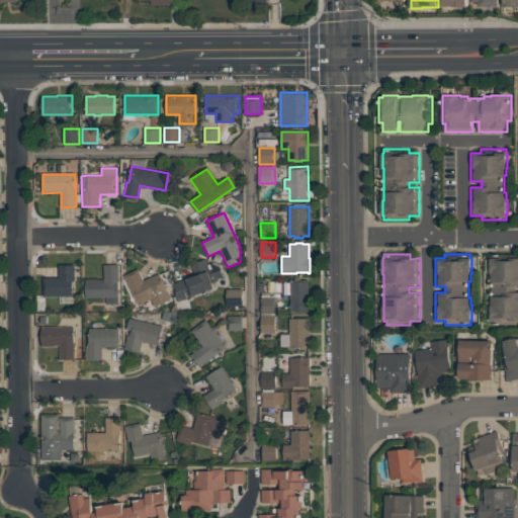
[(492,255),(517,254),(517,258),(517,286),(517,291),(517,320),(517,324),(493,325),(493,321),(491,321),(491,305),(492,305),(492,271),(491,271),(491,258),(492,258),(492,255)]
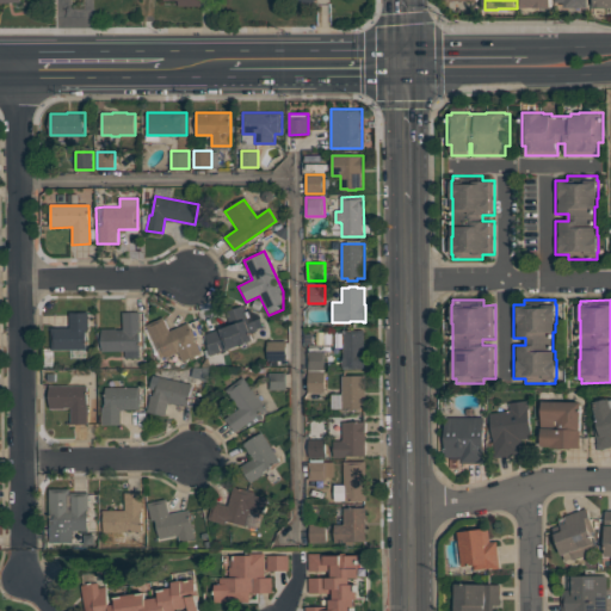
[(211,355),(204,333),(230,326),(227,310),(244,306),(246,314),(250,313),(259,309),(263,318),(260,319),(263,327),(251,331),(254,340),(248,341),(250,346),(242,349),(242,345),(226,350),(227,352),(222,353),(222,352),(211,355)]
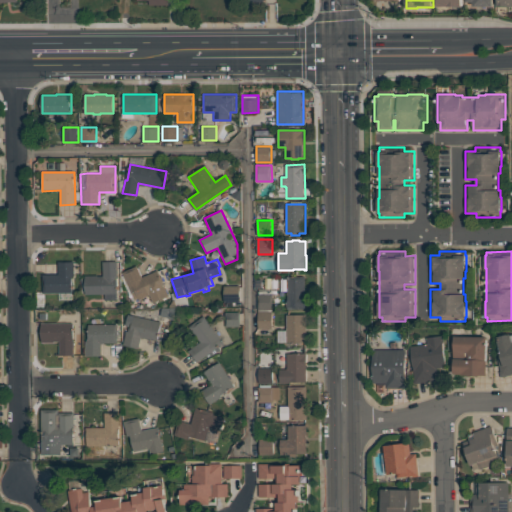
[(43,294),(42,275),(58,275),(57,262),(75,261),(75,293),(43,294)]
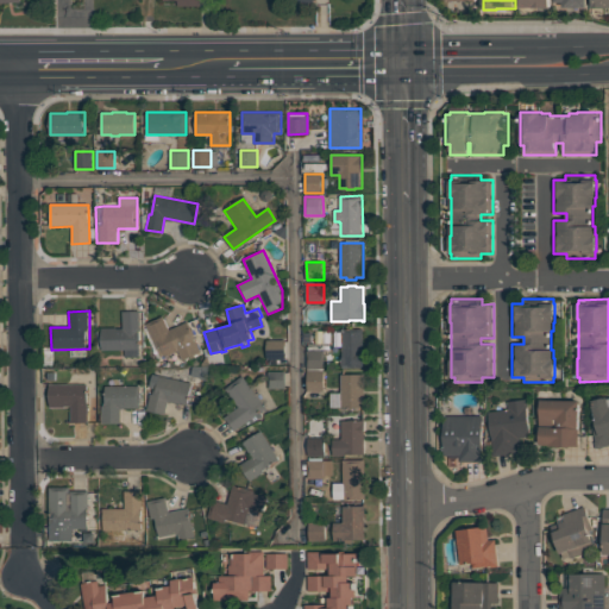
[(121,312),(139,312),(140,357),(125,357),(125,350),(101,351),(101,328),(121,327),(121,312)]
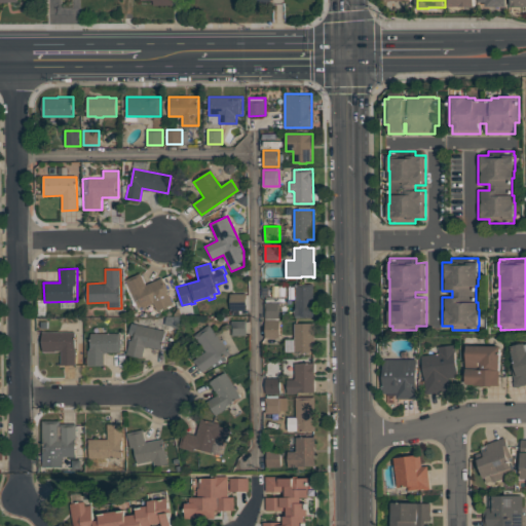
[(141,273),(146,285),(161,278),(173,305),(157,312),(153,302),(139,309),(125,279),(141,273)]
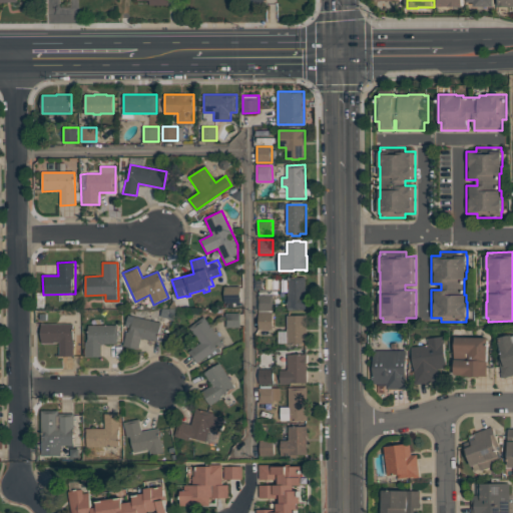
[(306,310),(287,310),(287,305),(289,303),(289,277),(306,277),(306,310)]
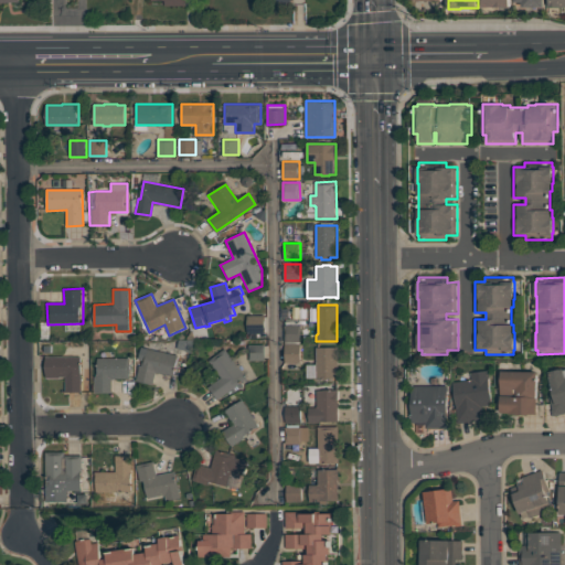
[(265,333),(258,333),(258,338),(251,338),(251,333),(247,333),(247,315),(265,315),(265,333)]
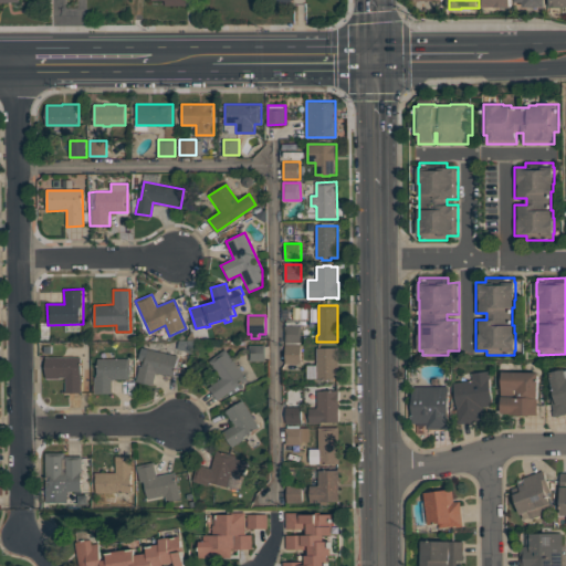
[(285,325),(302,325),(302,343),(285,343),(285,325)]
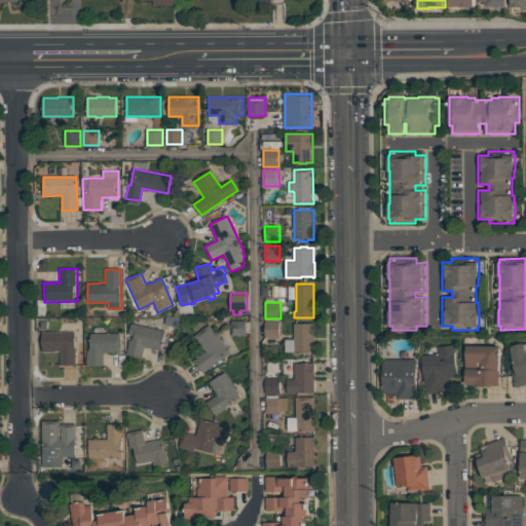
[(280,318),(280,338),(265,338),(265,318),(280,318)]
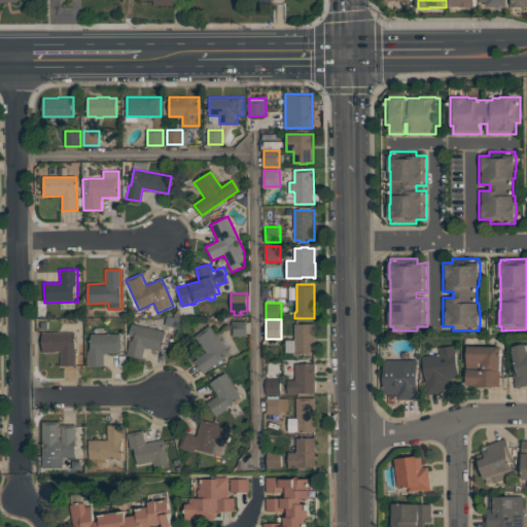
[(247,321),(247,337),(233,337),(233,321),(247,321)]
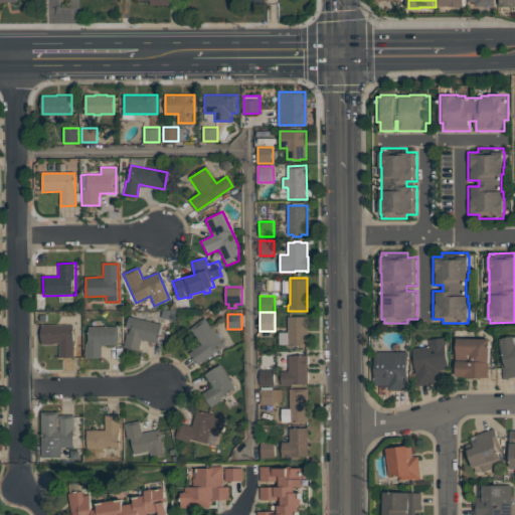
[(162,324),(158,343),(142,340),(139,351),(124,347),(127,333),(129,334),(130,329),(126,328),(128,316),(162,324)]
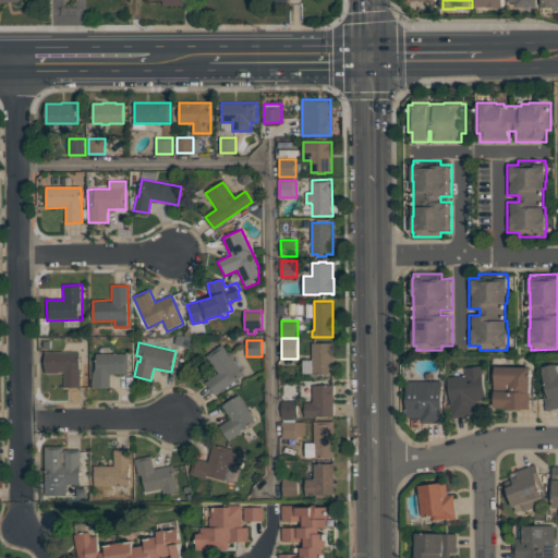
[(313,374),(313,343),(334,342),(335,365),(334,365),(334,374),(313,374)]
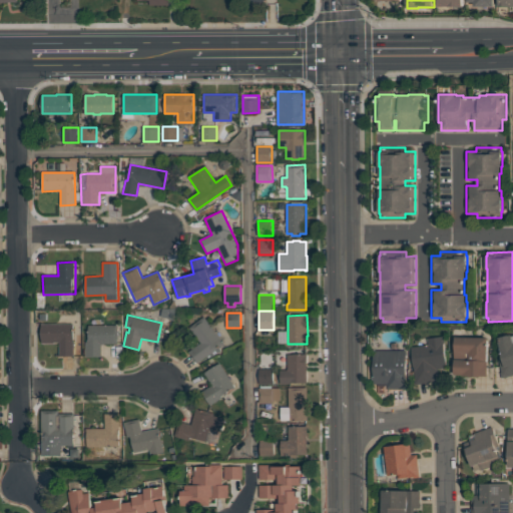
[(219,347),(221,350),(209,358),(207,356),(198,363),(189,352),(201,343),(189,327),(204,316),(224,343),(219,347)]
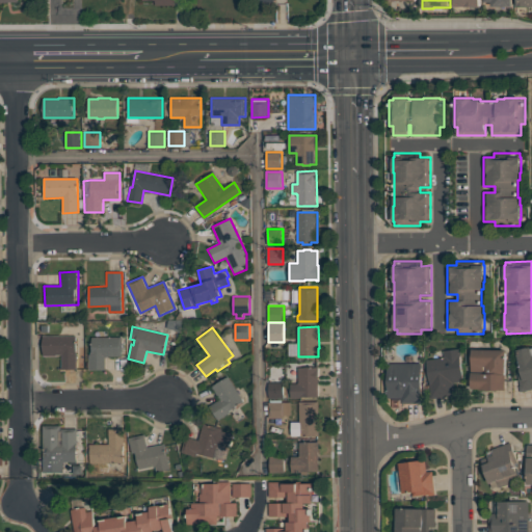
[(43,337),(76,336),(76,369),(61,369),(61,354),(43,355),(43,337)]
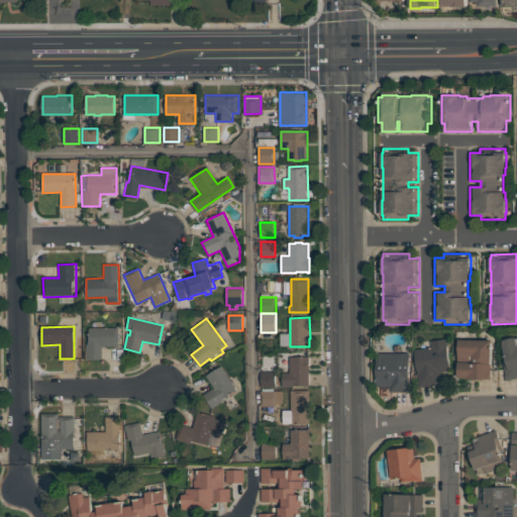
[(89,328),(118,328),(118,346),(102,346),(103,359),(87,359),(86,344),(89,344),(89,328)]
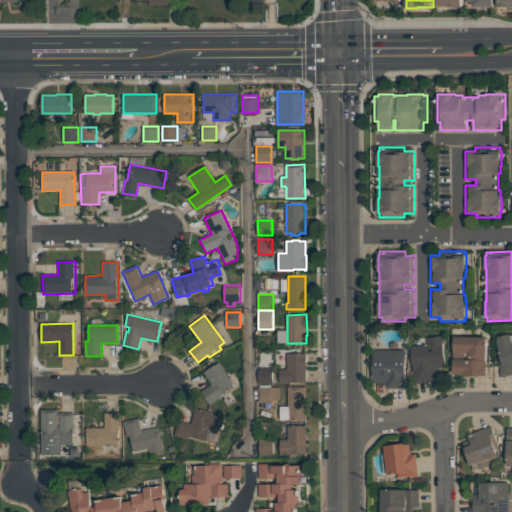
[(511,374),(501,377),(500,371),(501,371),(498,356),(501,355),(497,337),(511,334),(511,335),(511,334),(511,374)]
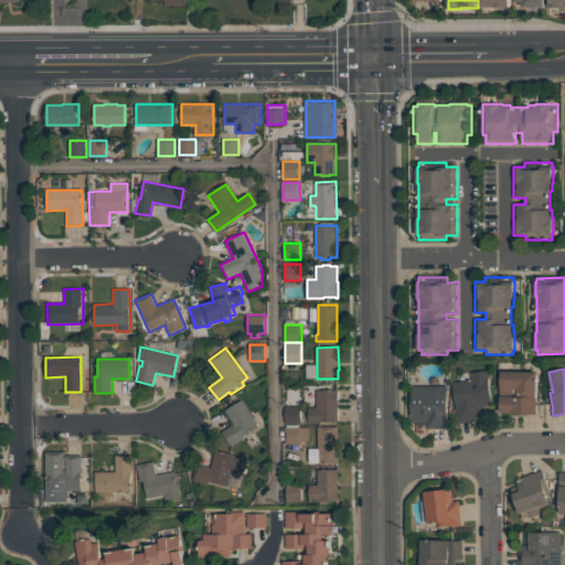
[(493,404),(483,406),(484,419),(459,423),(454,382),(472,380),(471,372),(489,370),(490,377),(489,377),(493,404)]
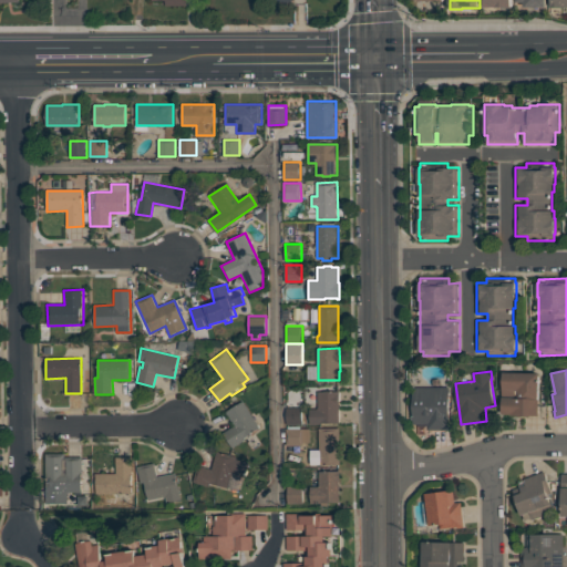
[(503,413),(504,372),(539,373),(539,399),(540,399),(540,415),(532,415),(532,416),(519,416),(519,415),(513,415),(513,413),(503,413)]
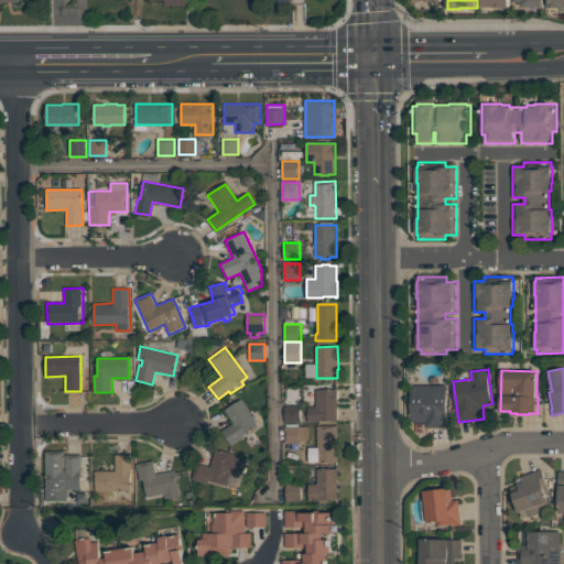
[(447,384),(447,427),(425,427),(425,422),(412,422),(412,384),(447,384)]
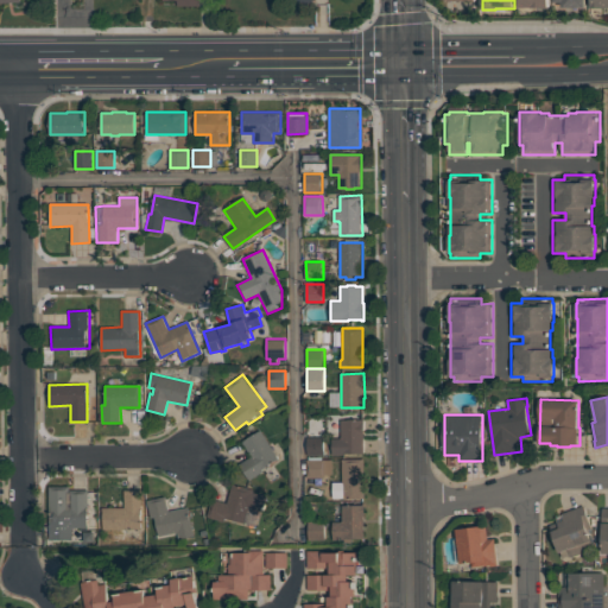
[(363,454),(343,454),(343,455),(333,455),(333,438),(341,438),(341,419),(349,419),(358,419),(365,419),(365,436),(363,436),(363,454)]
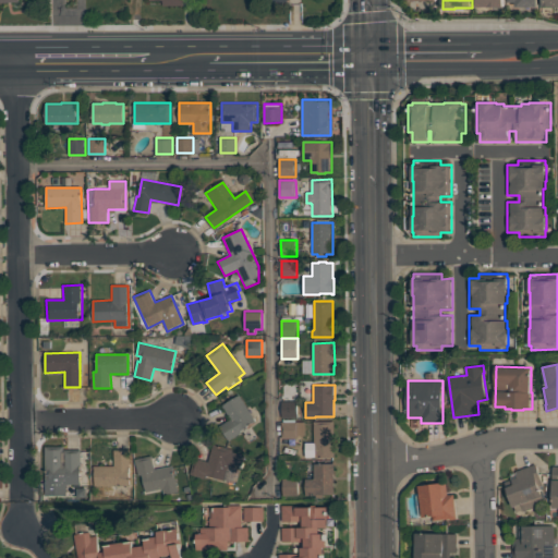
[(256,422),(229,440),(219,426),(230,420),(221,407),(238,395),(256,422)]
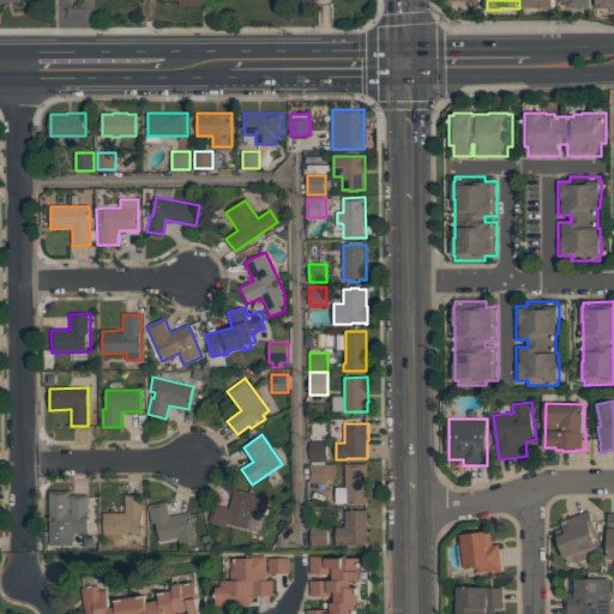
[(327,441),(327,459),(311,459),(311,441),(327,441)]
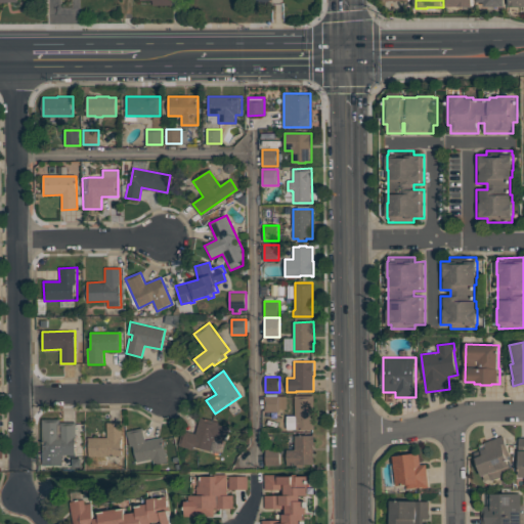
[(314,430),(297,430),(297,429),(288,429),(288,416),(296,416),(296,396),(314,395),(314,430)]
